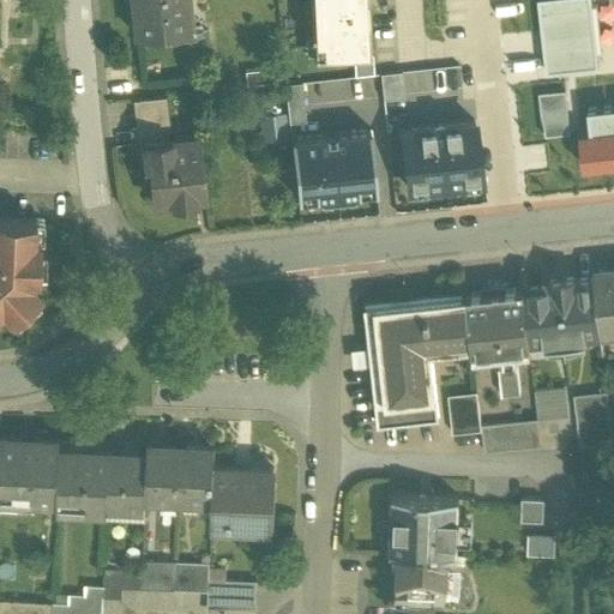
[(133,0),(137,36),(168,32),(169,35),(191,32),(188,11),(186,12),(185,0),(133,0)]
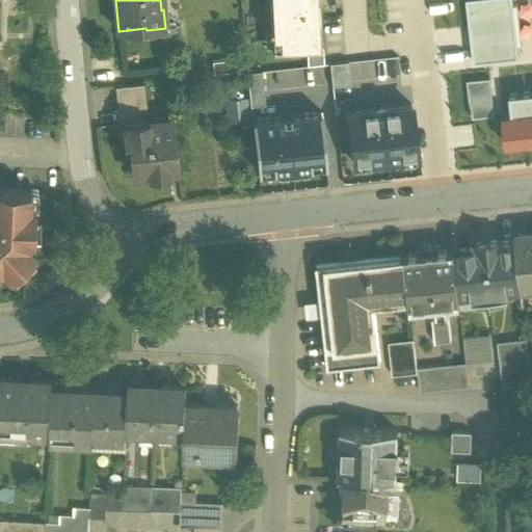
[(317,0),(270,0),(272,49),(320,48),(317,0)]
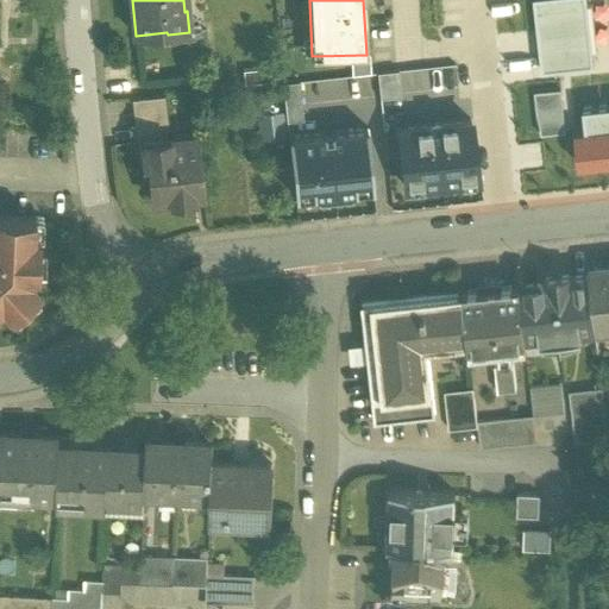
[(590,0),(535,0),(540,69),(595,66),(590,0)]
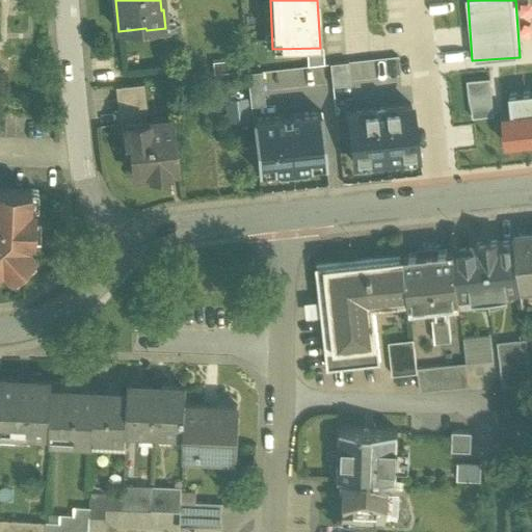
[(395,58),(376,58),(375,70),(395,70),(395,58)]
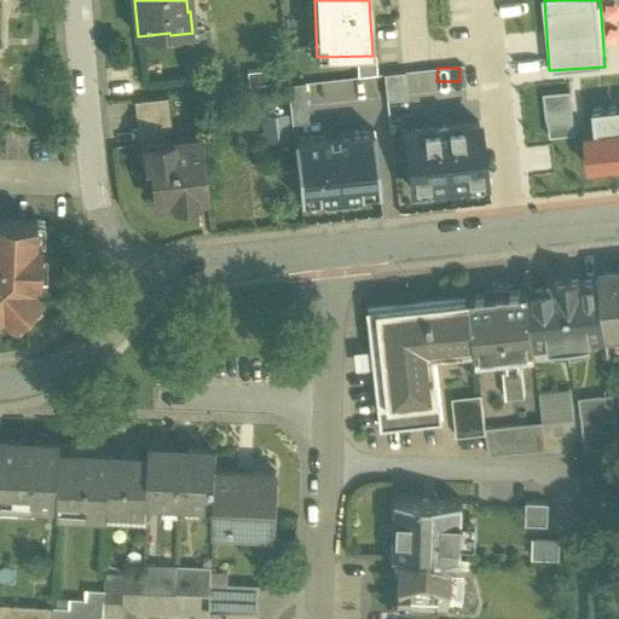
[(385,74),(387,99),(406,97),(404,73),(385,74)]
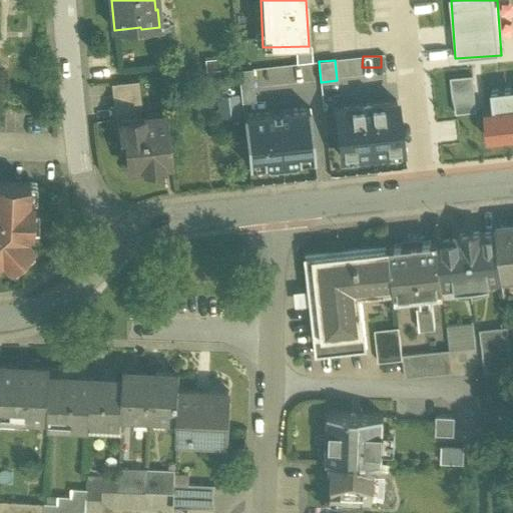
[(254,93),(251,69),(239,70),(242,94),(254,93)]
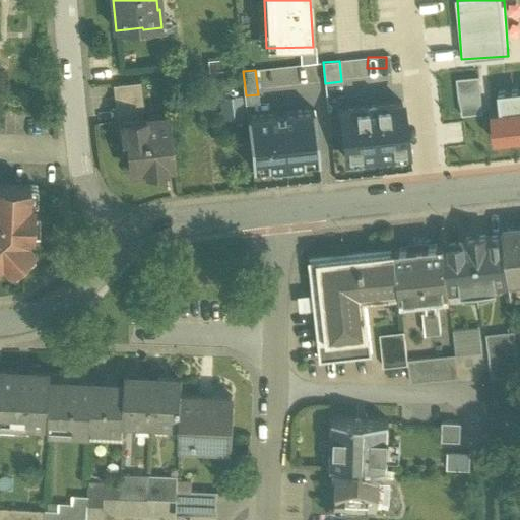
[(483,114),(480,77),(457,78),(459,115),(483,114)]
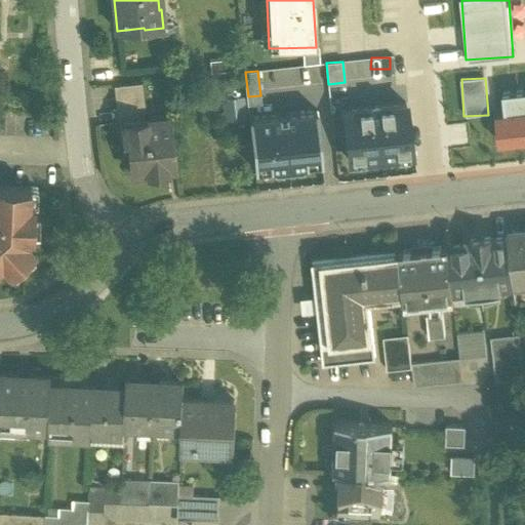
[(143,83),(114,86),(118,124),(127,124),(127,122),(126,122),(147,120),(143,83)]
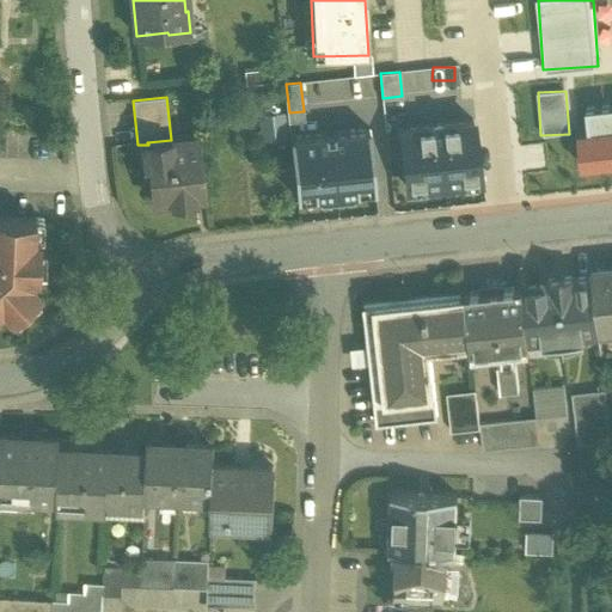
[(471,124),(403,132),(409,194),(478,185),(471,124)]
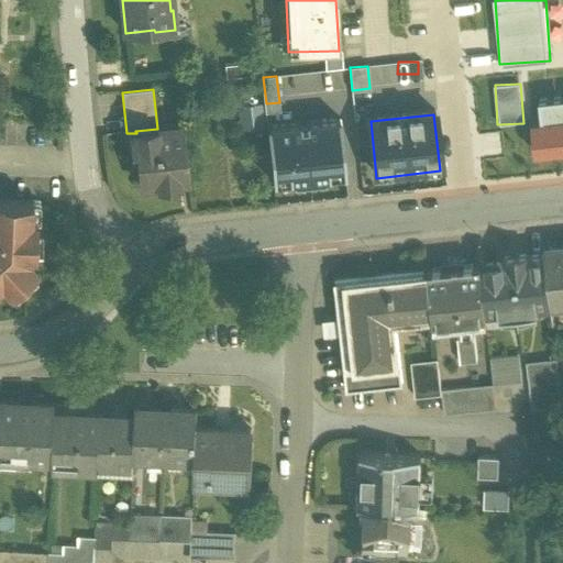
[(341,118),(268,125),(274,186),(348,178),(341,118)]
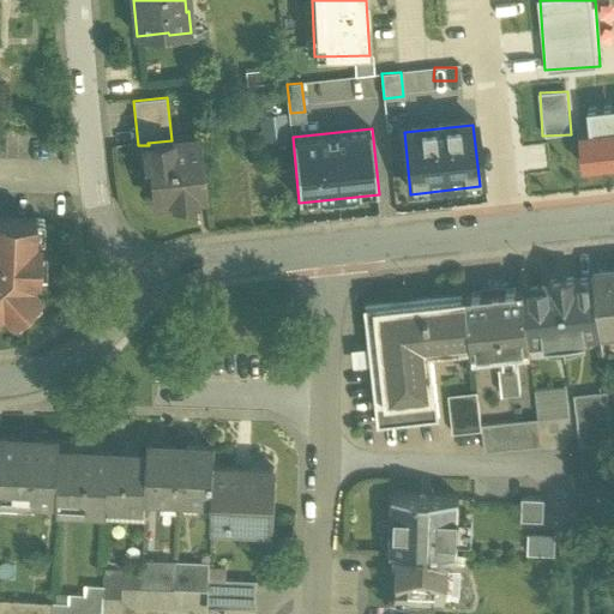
[(172,140),(149,143),(149,145),(151,168),(148,169),(150,184),(152,184),(155,203),(172,202),(172,203),(196,200),(196,198),(206,198),(200,137),(197,137),(198,143),(173,145),(172,140)]
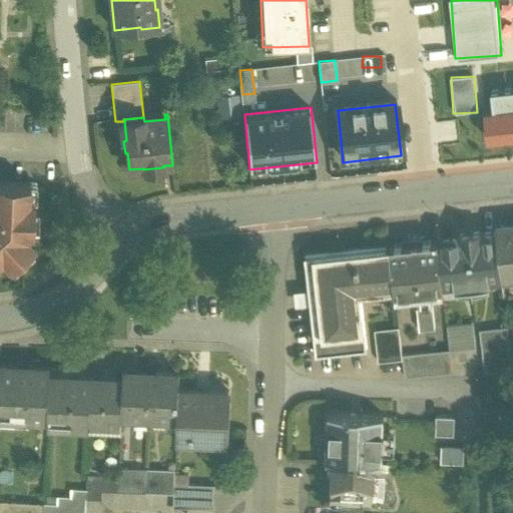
[(29,184),(0,182),(0,259),(3,260),(10,267),(21,255),(23,258),(24,257),(23,254),(35,243),(28,236),(27,232),(31,232),(33,199),(29,198),(29,184)]
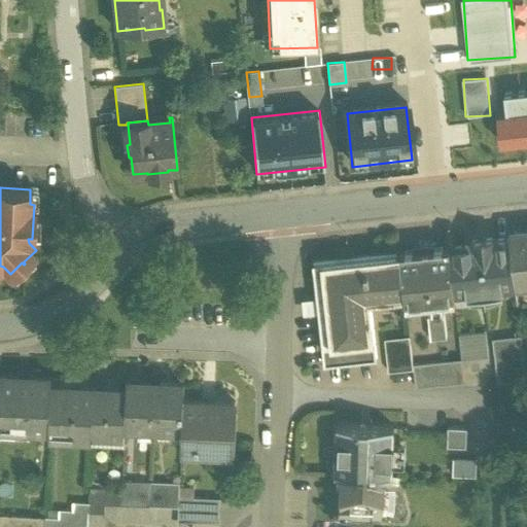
[(526,232),(511,234),(512,239),(516,285),(526,283),(526,232)]
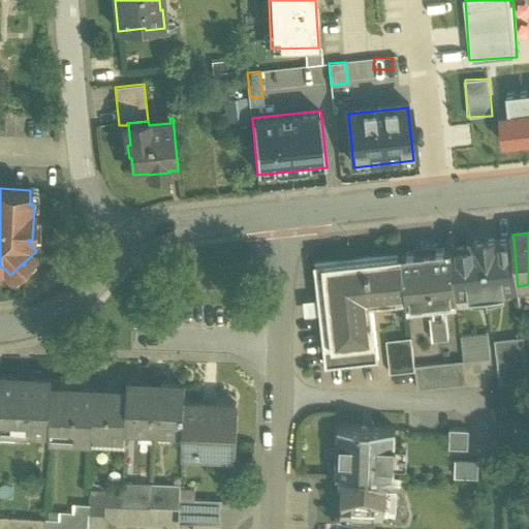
[(499,240),(474,242),(474,247),(452,249),(457,293),(469,291),(470,297),(506,292),(505,287),(518,286),(514,240),(499,241),(499,240)]
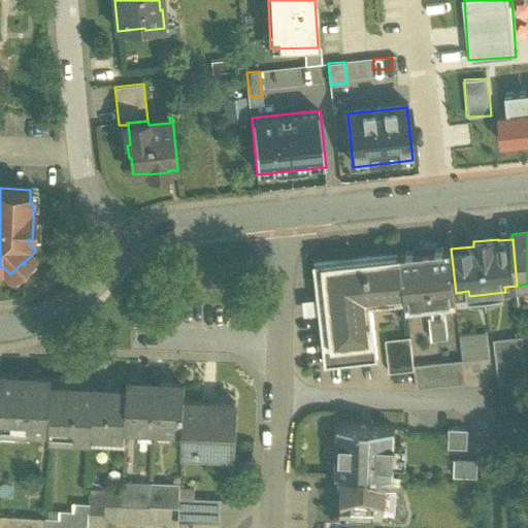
[(451,249),(402,254),(406,298),(408,312),(424,310),(424,305),(433,304),(434,317),(429,317),(432,341),(449,339),(447,316),(443,316),(442,304),(457,302),(456,293),(451,249)]
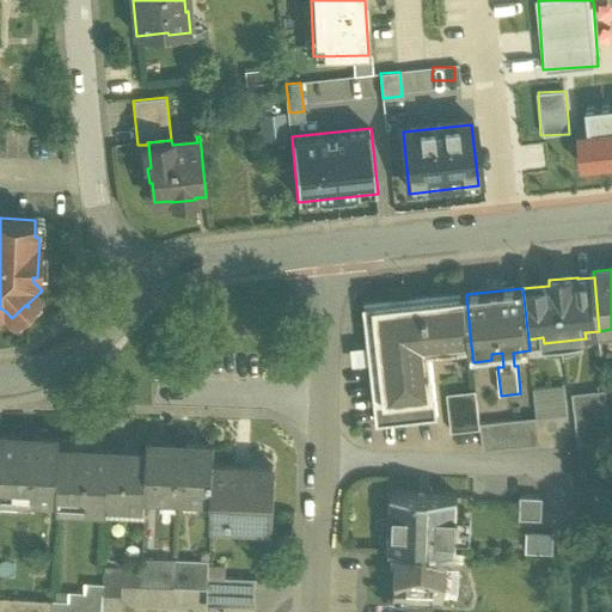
[(466,294),(365,306),(369,347),(367,347),(368,365),(372,365),(378,423),(439,416),(430,350),(471,346),(466,294)]
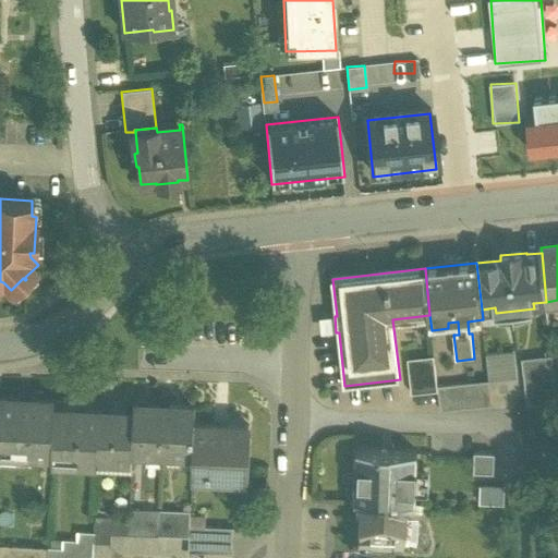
[(487,352),(489,379),(519,377),(517,350),(487,352)]
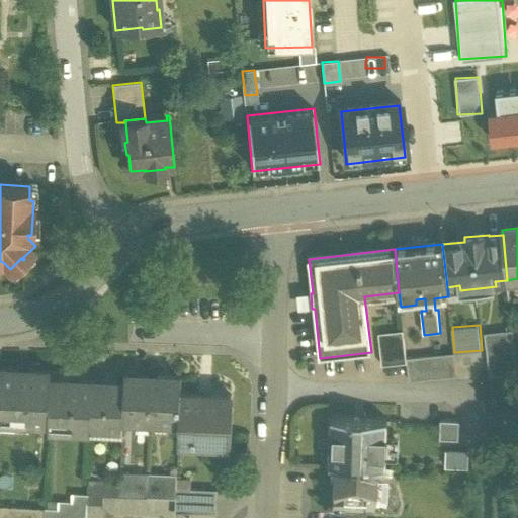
[(505,346),(487,348),(490,377),(517,374),(513,331),(503,332),(505,346)]
